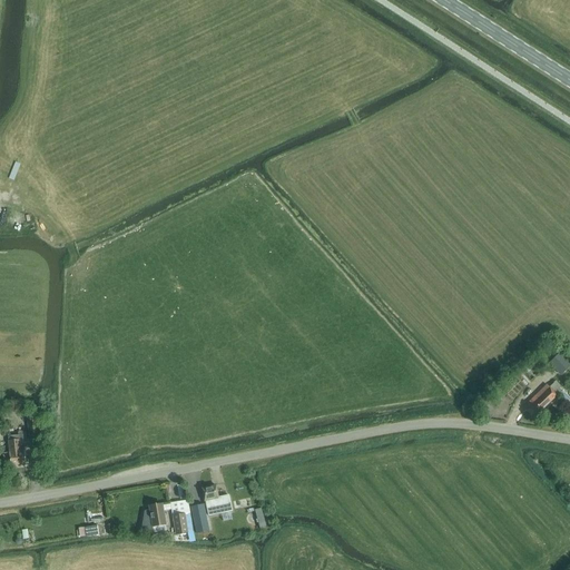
[(560,375),(569,365),(569,364),(559,354),(549,364),(560,375)]
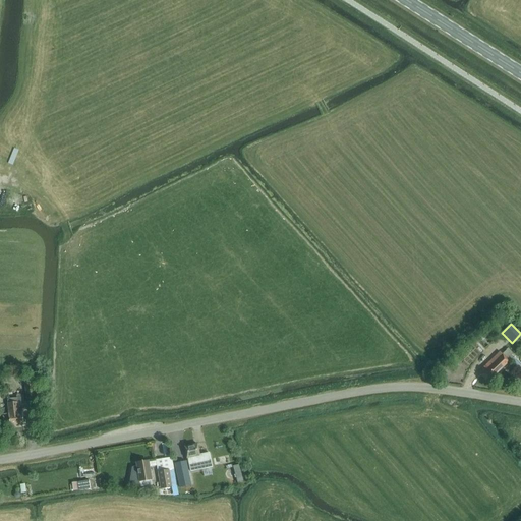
[(508,348),(502,354),(500,352),(479,371),(488,382),(515,356),(508,348)]
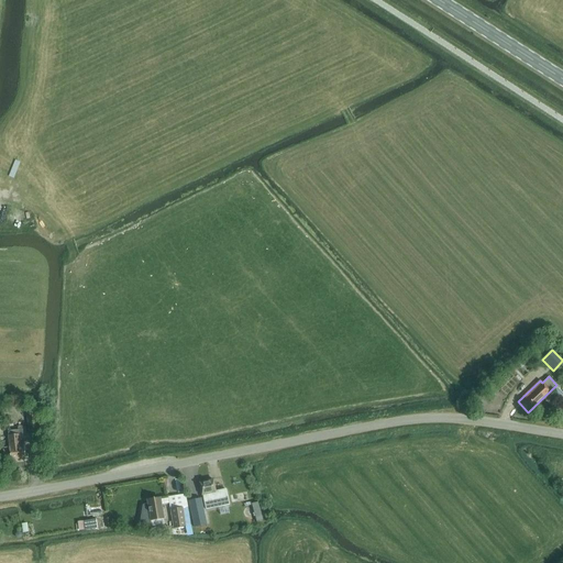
[(39,431),(36,411),(25,412),(28,432),(39,431)]
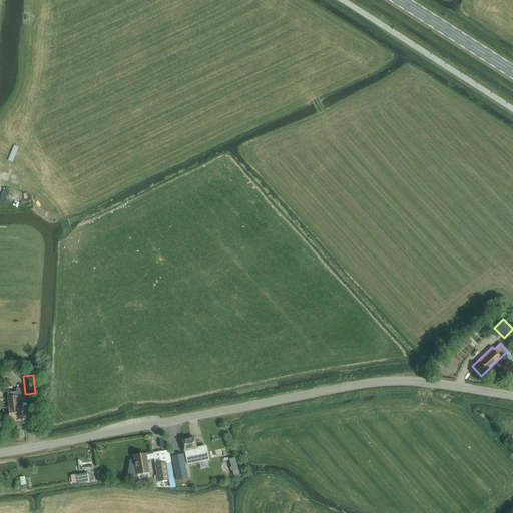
[(22,404),(20,391),(7,393),(10,420),(23,419),(22,404)]
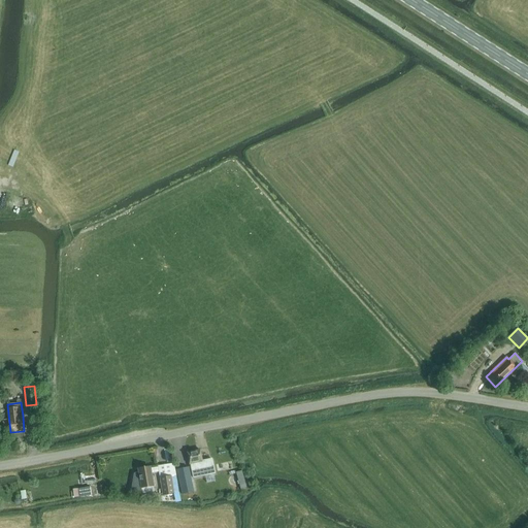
[(191,473),(207,470),(206,468),(204,468),(200,450),(187,453),(191,473)]
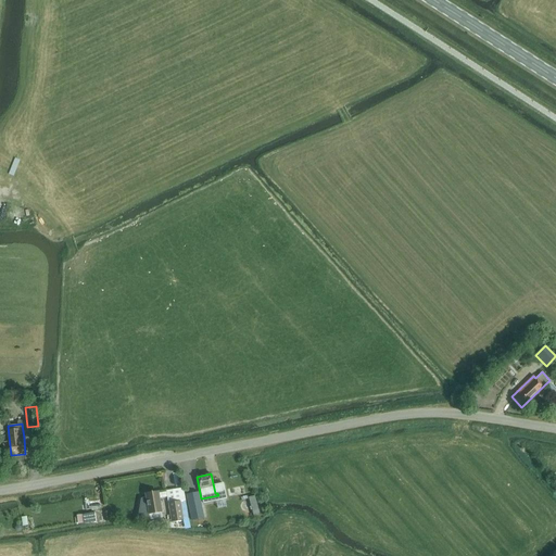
[(161,512),(158,492),(146,494),(146,498),(141,500),(139,512),(149,514),(150,519),(156,518),(162,517),(161,512)]
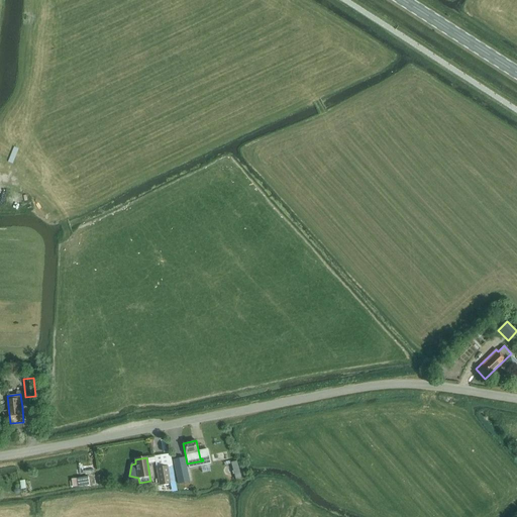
[(173,460),(178,485),(190,482),(185,457),(173,460)]
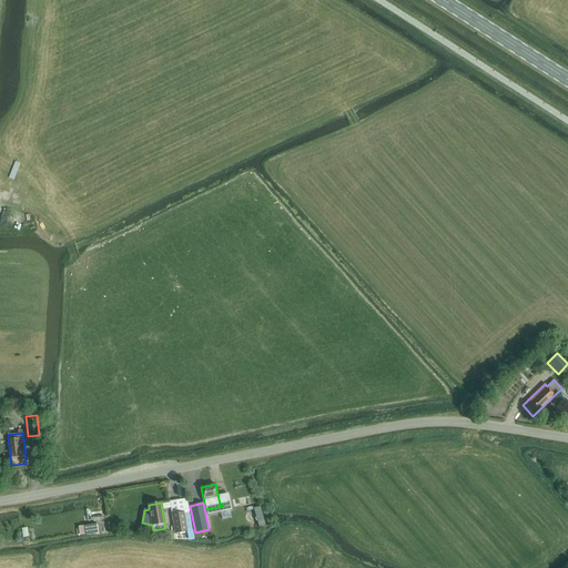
[(265,526),(261,508),(254,509),(259,527),(265,526)]
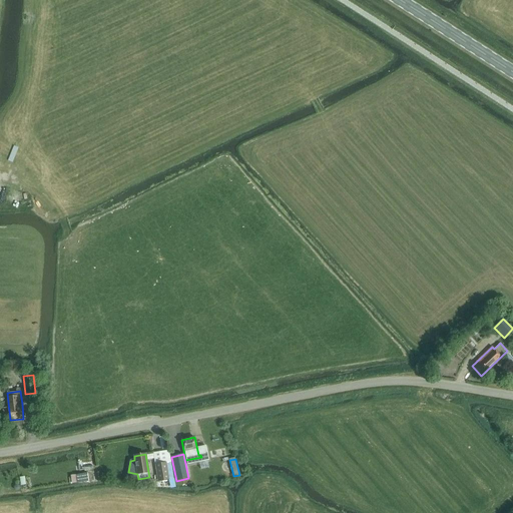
[(81,463),(82,470),(95,468),(94,461),(81,463)]
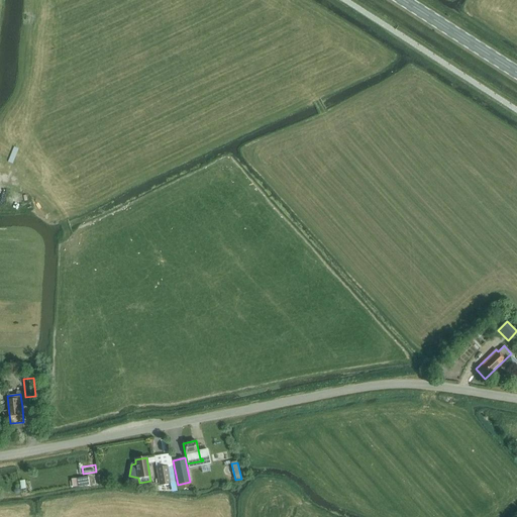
[(174,483),(171,466),(156,468),(159,485),(174,483)]
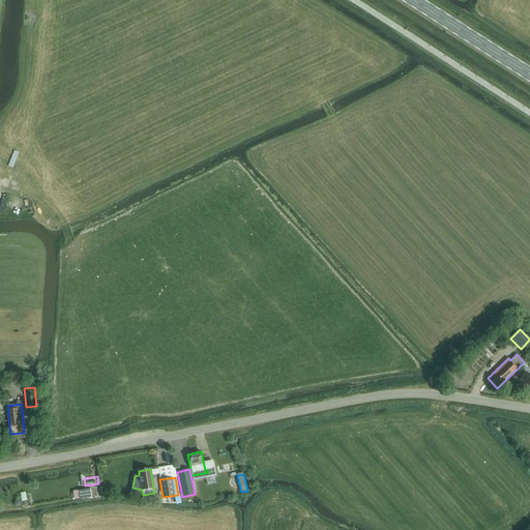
[(80,492),(81,499),(86,498),(92,497),(90,489),(79,491),(80,492)]
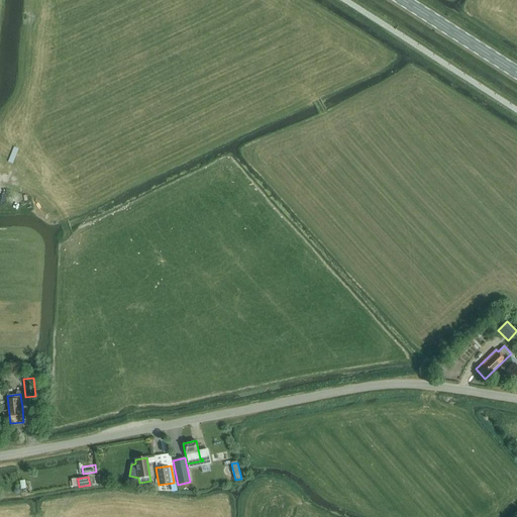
[(56,488),(75,485),(74,478),(55,481),(56,488)]
